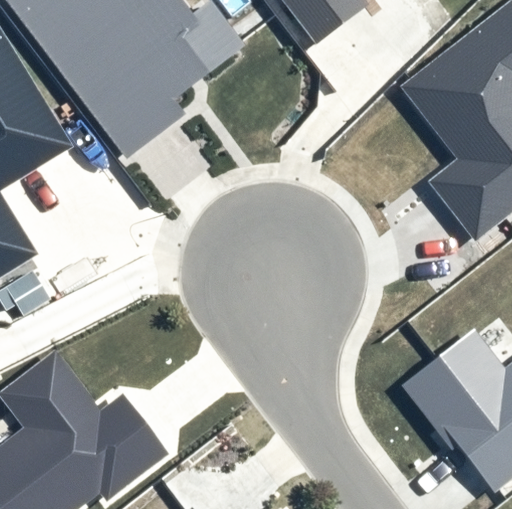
[(5,0),(126,157),(185,113),(174,99),(247,43),(214,0),(208,0),(190,14),(179,0),(5,0)]
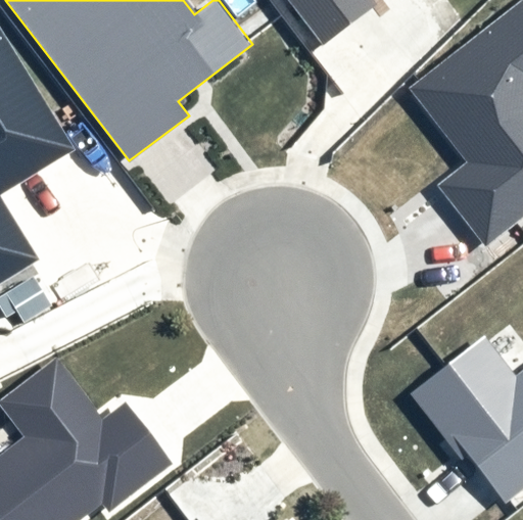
[(288,0),(322,44),(376,4),(373,0),(288,0)]
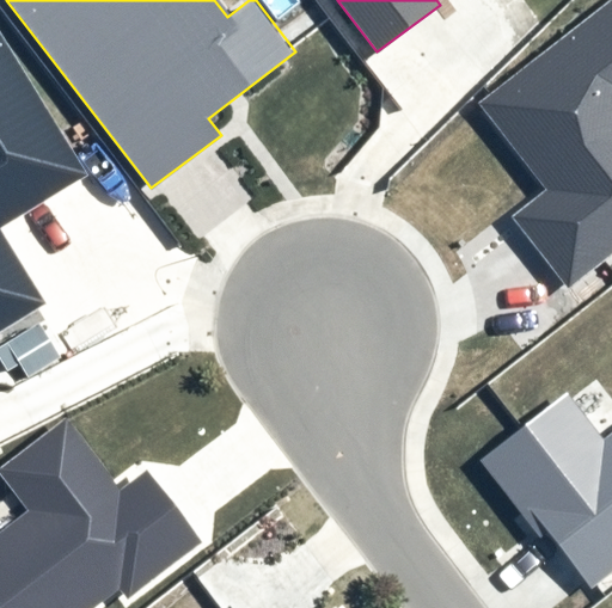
[(606,0),(479,102),(549,190),(513,217),(568,287),(611,252),(611,0),(606,0)]
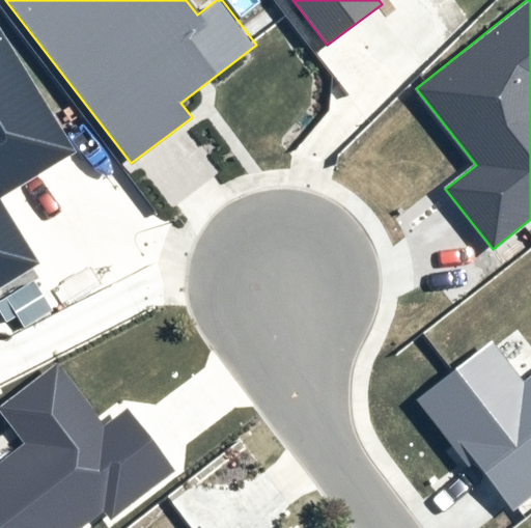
[(0,287),(39,265),(0,198),(0,196),(75,151),(0,26),(0,287)]
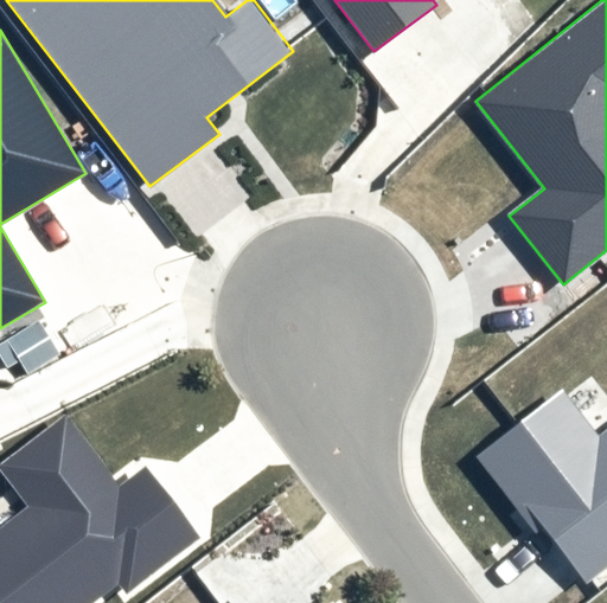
[(606,429),(598,436),(561,390),(474,456),(534,532),(541,526),(586,583),(606,566),(606,429)]
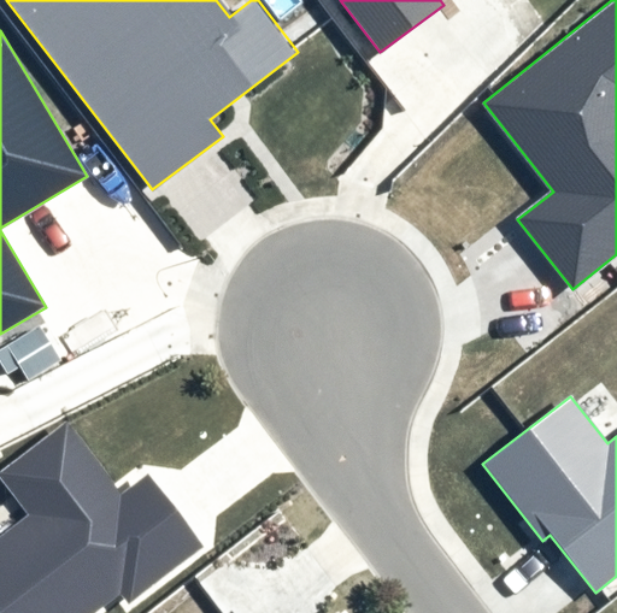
[(0,612),(92,612),(117,595),(125,606),(203,547),(148,477),(124,495),(68,420),(0,471),(0,476),(29,516),(0,537),(0,612)]
